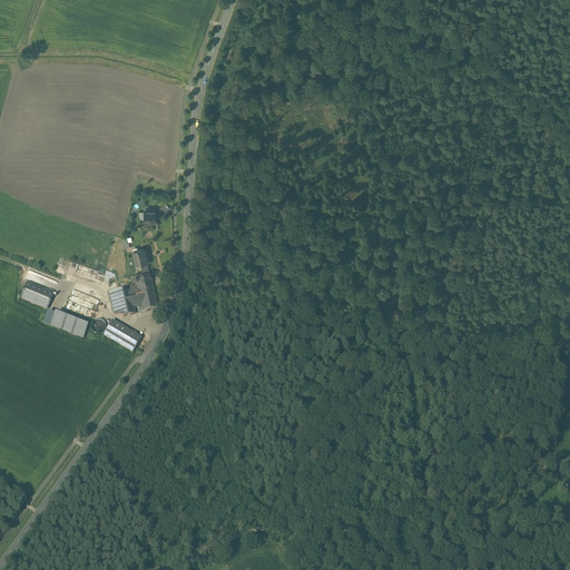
[(147,213),(145,213),(145,214),(144,220),(144,224),(155,224),(156,213),(155,213),(147,213)]
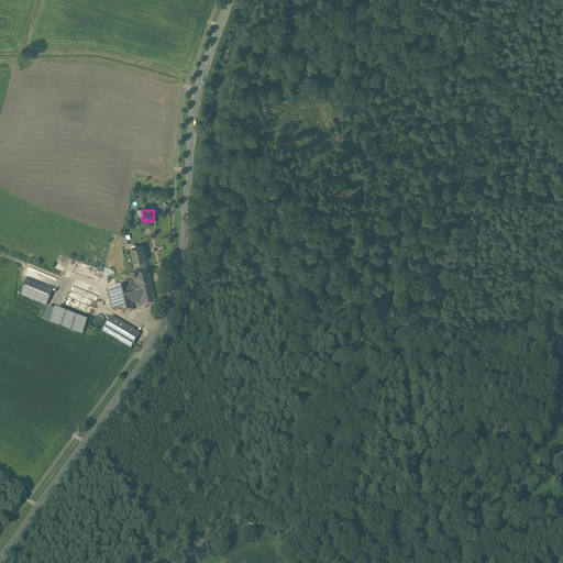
[(142,245),(135,247),(136,249),(132,250),(132,249),(131,249),(134,262),(139,261),(145,260),(144,251),(142,245)]
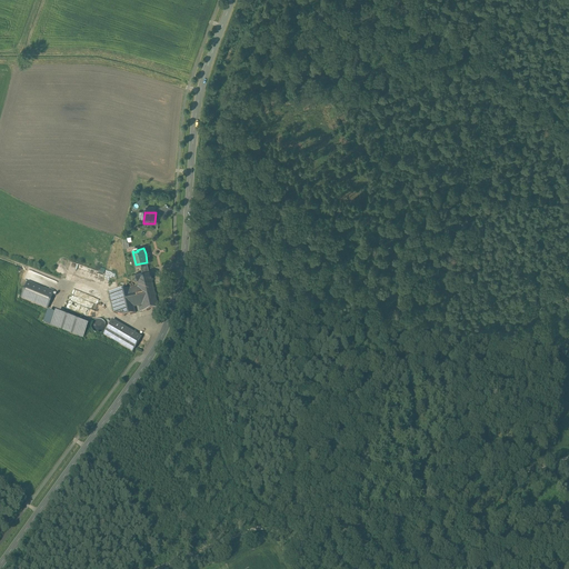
[(142,272),(135,275),(137,283),(151,280),(149,271),(142,272)]
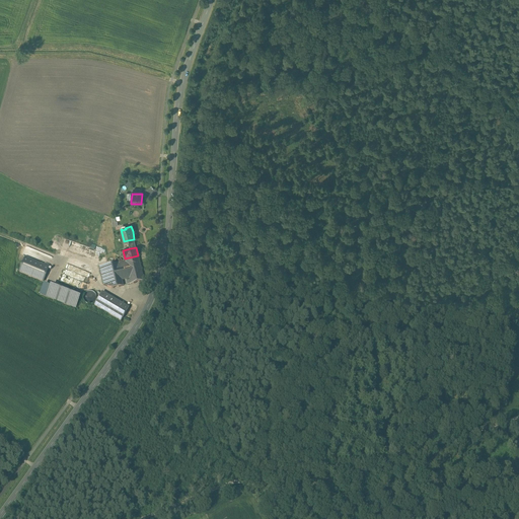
[(138,255),(125,258),(126,262),(126,264),(130,278),(130,280),(131,284),(144,281),(138,255)]
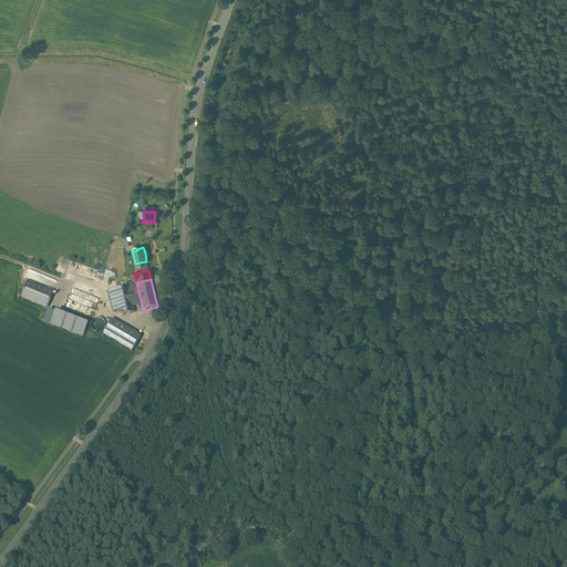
[(47,307),(53,292),(28,281),(21,297),(47,307)]
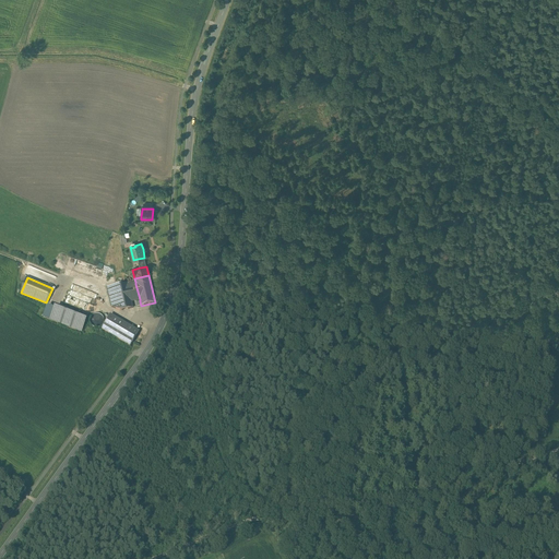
[(135,282),(127,283),(128,286),(131,298),(131,301),(140,299),(135,284),(135,282)]
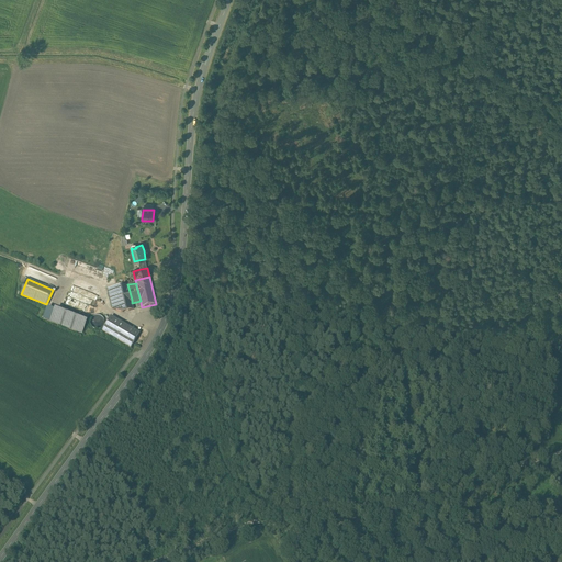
[(127,284),(114,288),(108,290),(112,308),(121,312),(134,310),(132,303),(132,300),(128,288),(127,284)]
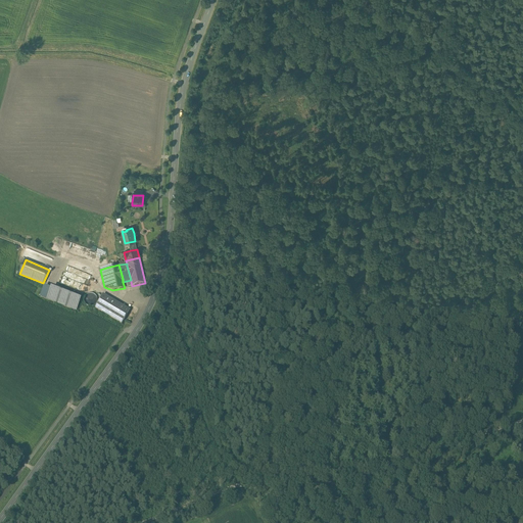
[(52,287),(48,299),(76,311),(81,298),(52,287)]
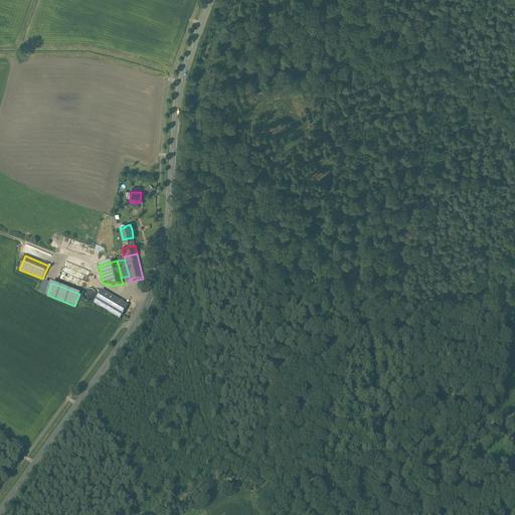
[(128,305),(114,297),(102,290),(94,303),(120,319),(128,305)]
